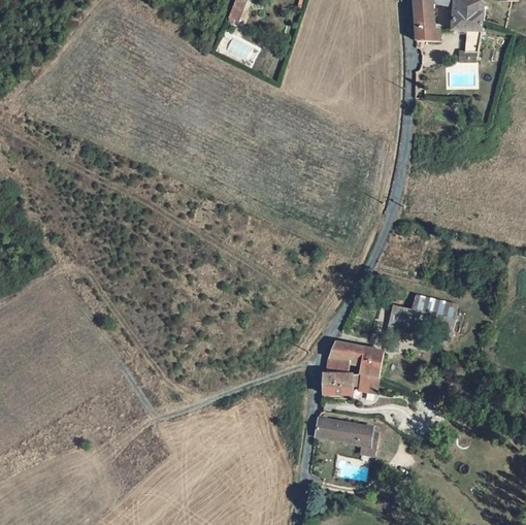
[(245,0),(241,12),(250,17),(257,0),(245,0)]
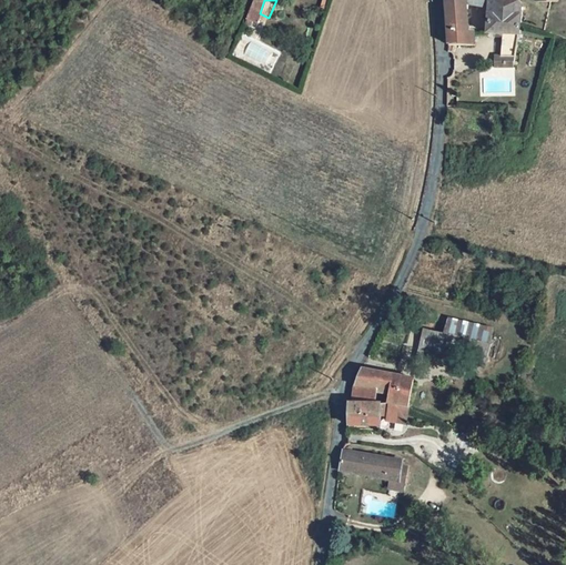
[(443,0),(445,43),(473,41),(473,34),(466,34),(466,4),(486,3),(488,33),(501,33),(499,52),(491,53),(489,66),(509,66),(516,23),(519,0),(443,0)]
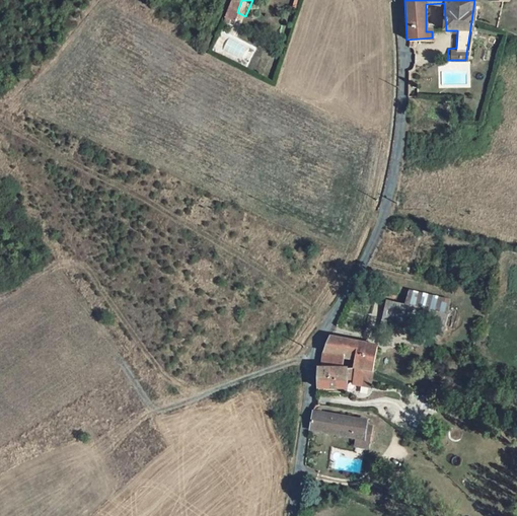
[(444,312),(382,297),(381,304),(392,306),(390,315),(441,326),(444,312)]
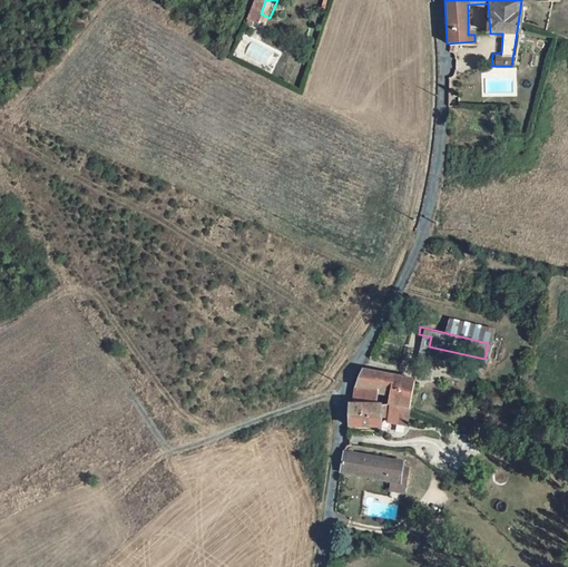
[(423,346),(417,345),(413,362),(418,363),(423,346)]
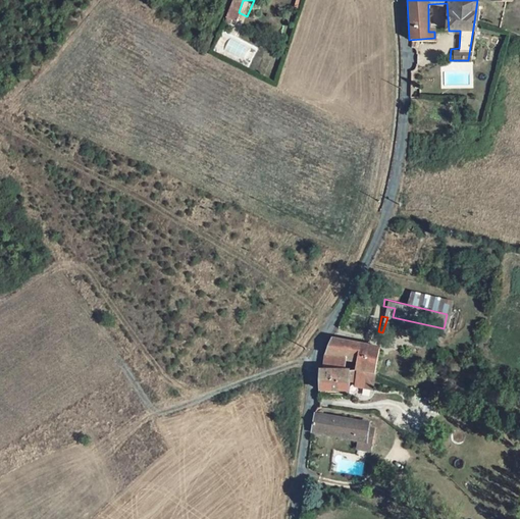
[(350,370),(318,366),(316,385),(344,388),(345,378),(353,379),(353,385),(370,386),(375,345),(330,338),(324,352),(352,358),(350,370)]
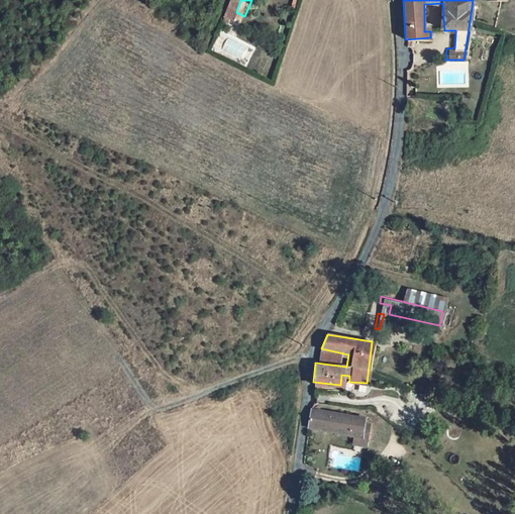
[(364,416),(310,408),(307,425),(352,432),(351,440),(365,442),(367,430),(362,429),(364,416)]
